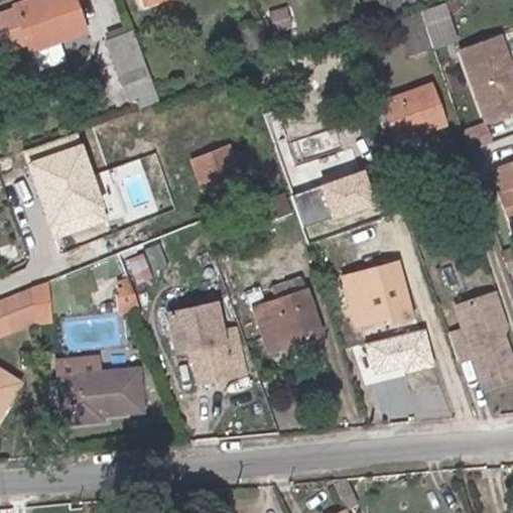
[(87,28),(76,0),(23,0),(15,3),(16,6),(0,12),(0,24),(10,51),(30,43),(32,48),(38,46),(65,36),(87,28)]
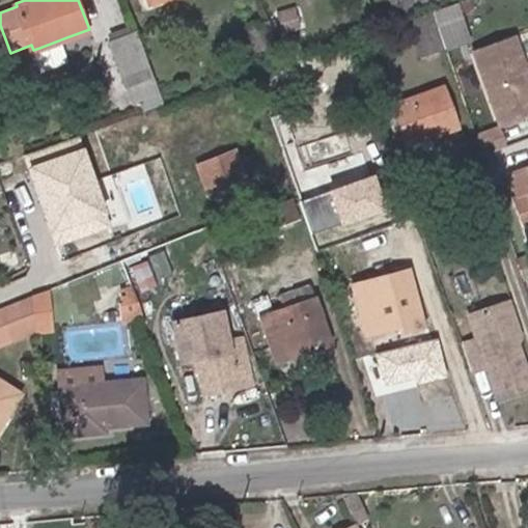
[(445,8),(441,0),(391,0),(401,24),(411,20),(426,15),(434,12),(445,8)]
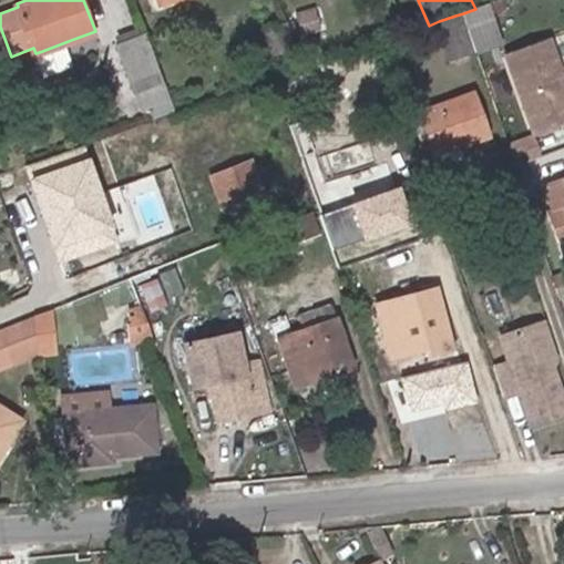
[(504,41),(491,3),(475,9),(463,13),(455,16),(439,21),(451,59),(478,50),(504,41)]
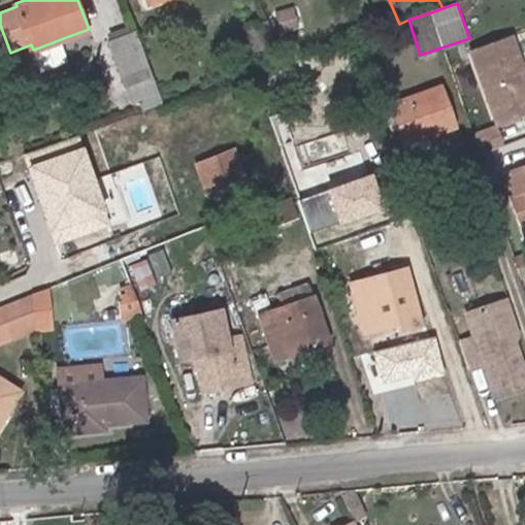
[(154,72),(137,29),(109,39),(126,83),(154,72)]
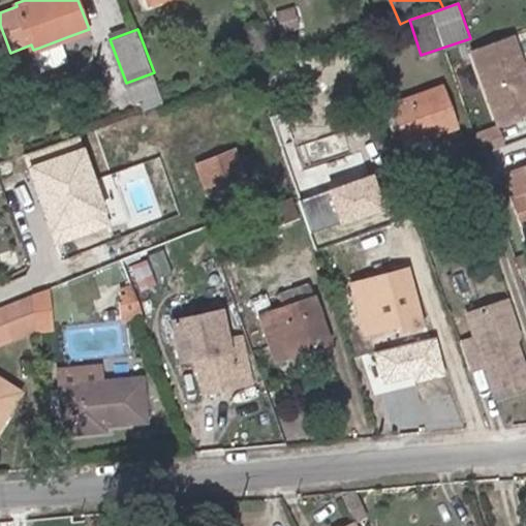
[(525,62),(516,35),(474,50),(501,124),(525,115),(525,62)]
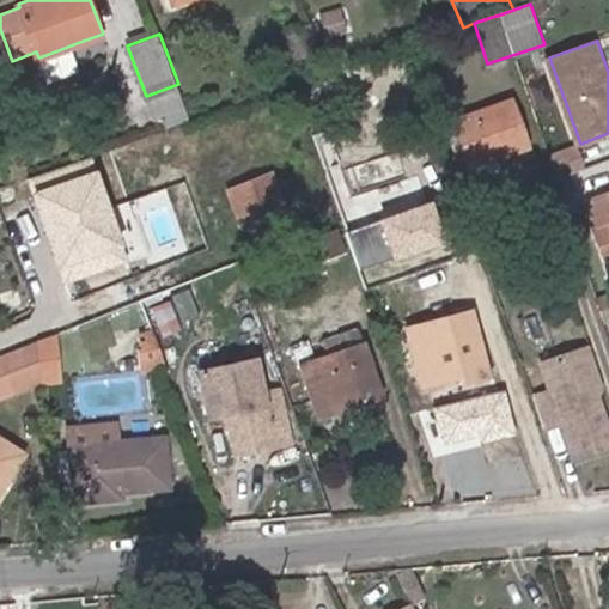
[(86,67),(77,43),(46,55),(54,79),(86,67)]
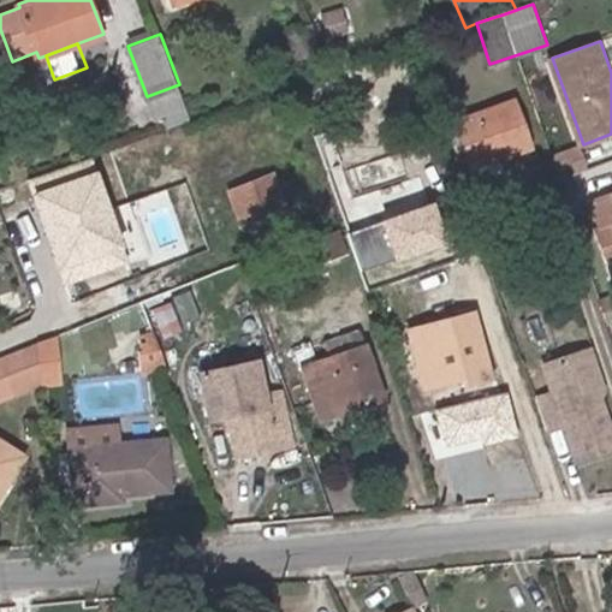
[(532,143),(515,97),(457,119),(474,165),(532,143)]
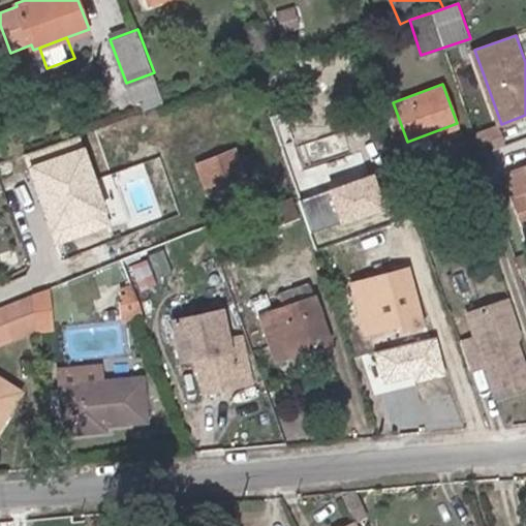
[(81,133),(26,153),(59,243),(113,223),(81,133)]
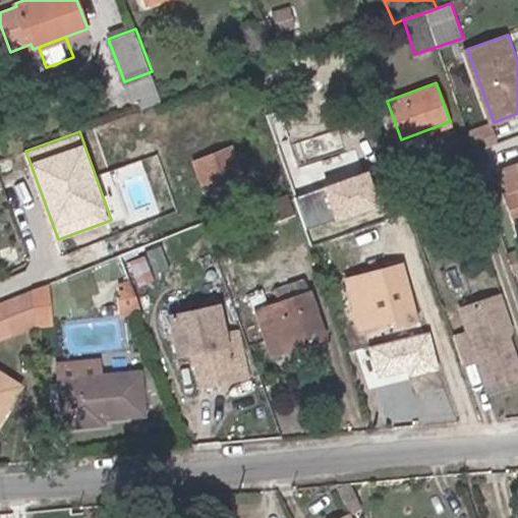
[(245,176),(232,145),(194,160),(207,191),(245,176)]
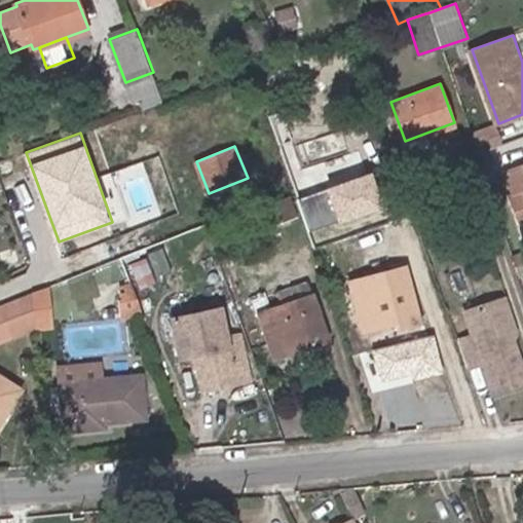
[(522,160),(511,165),(520,189),(511,193),(522,222),(522,160)]
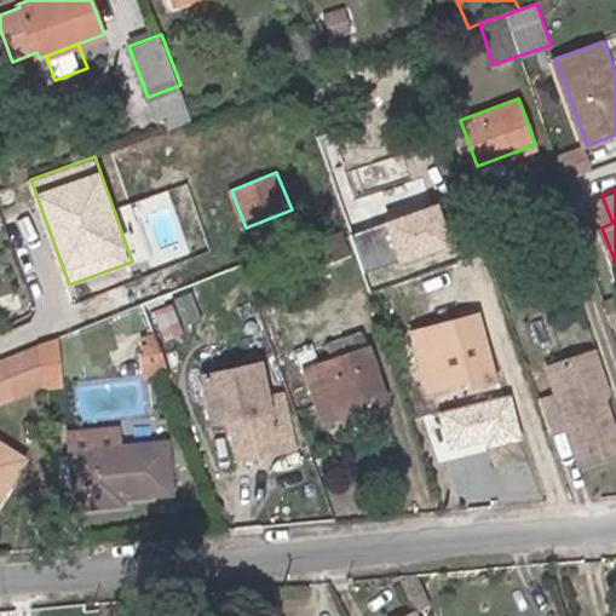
[(441,200),(383,220),(398,265),(456,246),(441,200)]
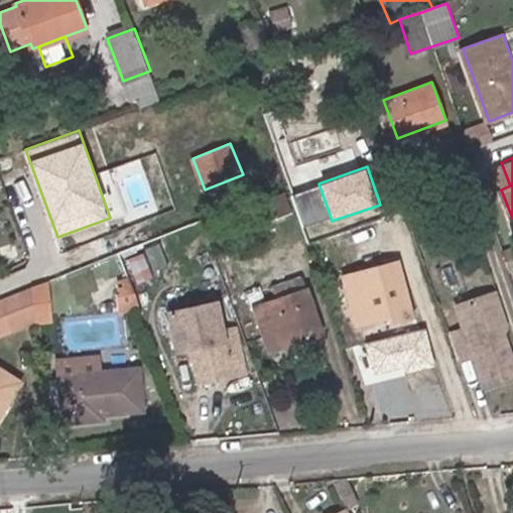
[(325,228),(315,198),(297,204),(306,233),(325,228)]
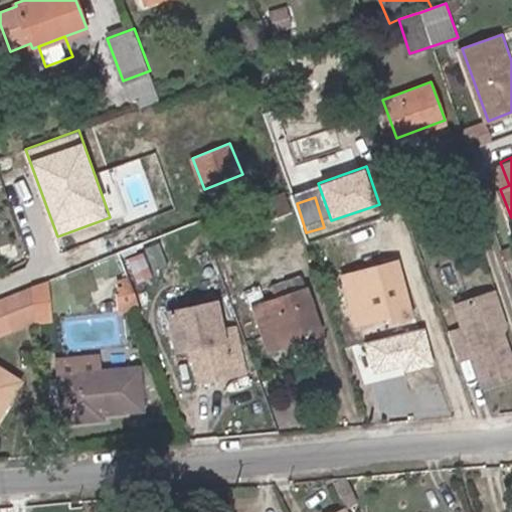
[(402,274),(398,259),(343,273),(347,289),(402,274)]
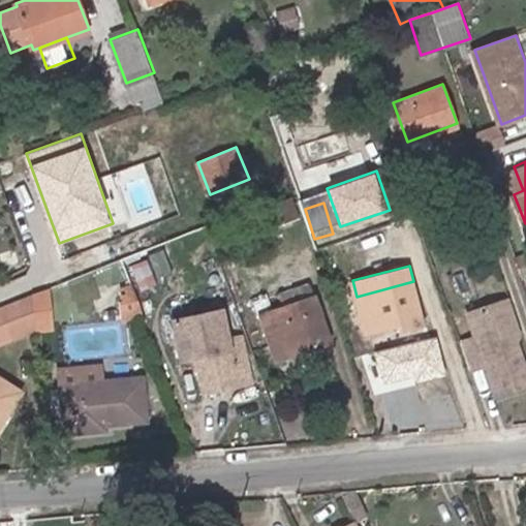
[(288,300),(316,289),(312,279),(284,290),(288,300)]
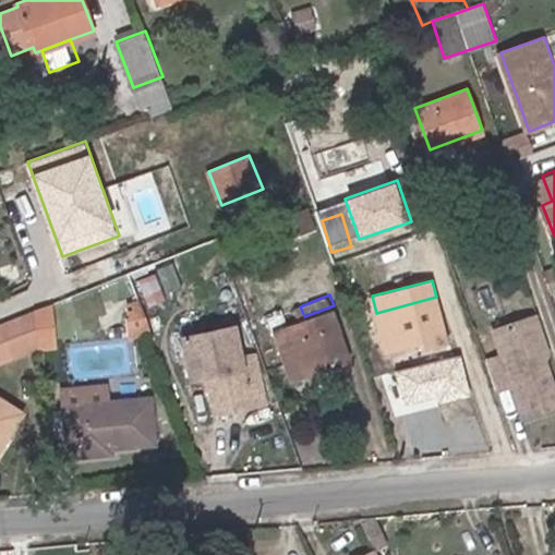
[(153,329),(141,297),(128,301),(129,321),(130,338),(153,329)]
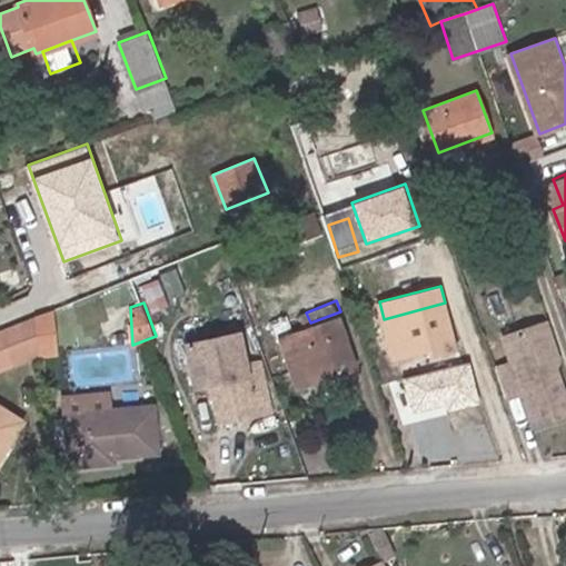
[(456,347),(445,303),(384,319),(394,356),(429,347),(432,353),(456,347)]
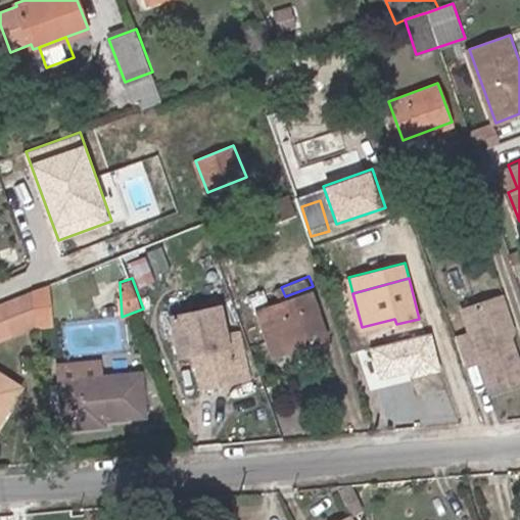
[(0,337),(36,324),(33,289),(0,301),(0,337)]
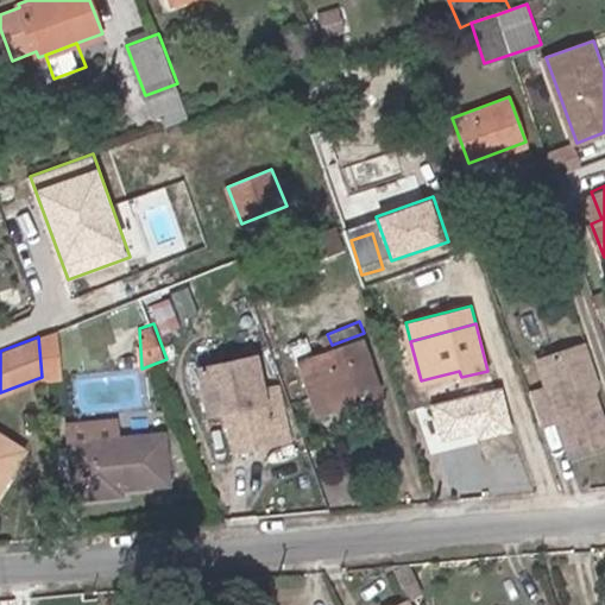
[(380,391),(363,339),(340,347),(301,360),(317,413),(358,398),(380,391)]
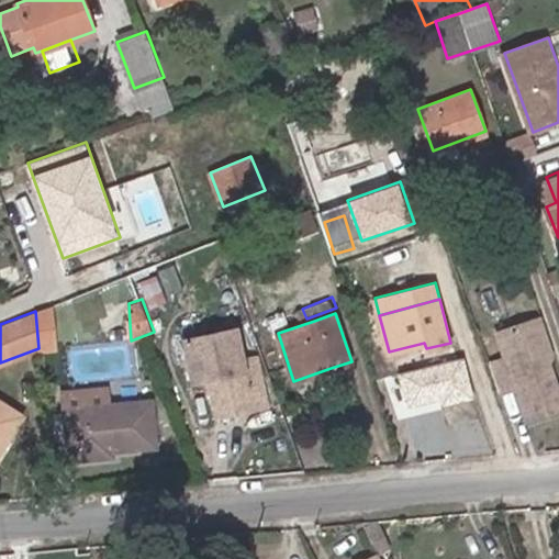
[(558,389),(549,360),(552,354),(540,316),(513,326),(521,351),(506,357),(491,361),(502,390),(516,386),(527,418),(558,406),(558,389)]
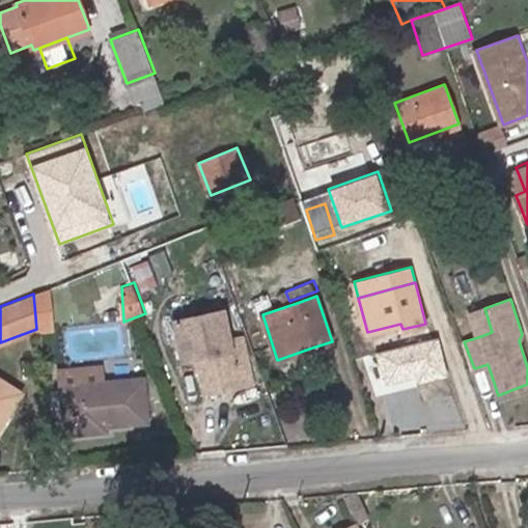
[(492,332),(484,308),(471,313),(478,337),(492,332)]
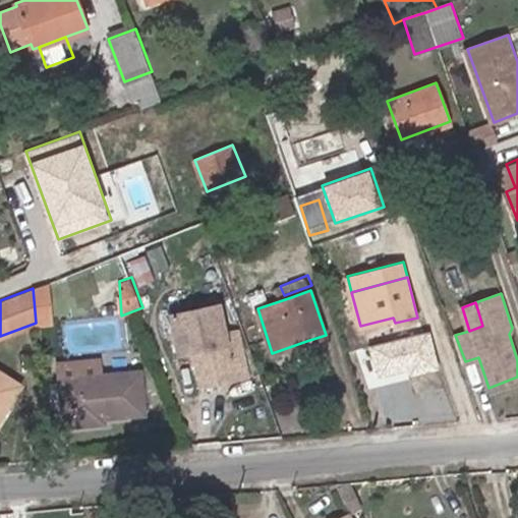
[(248,373),(238,329),(225,332),(219,303),(170,314),(178,353),(193,350),(202,384),(248,373)]
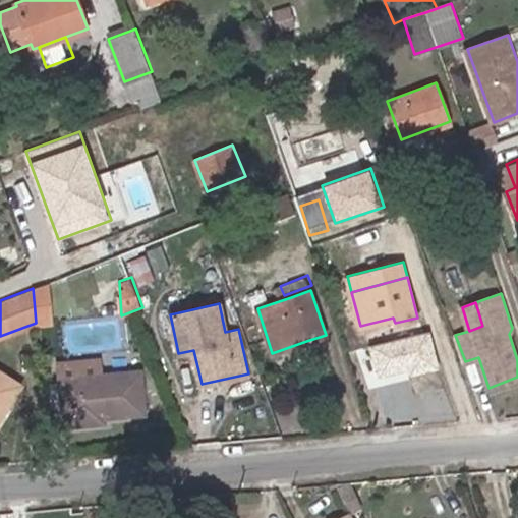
[(430,332),(372,346),(382,382),(439,367),(430,332)]
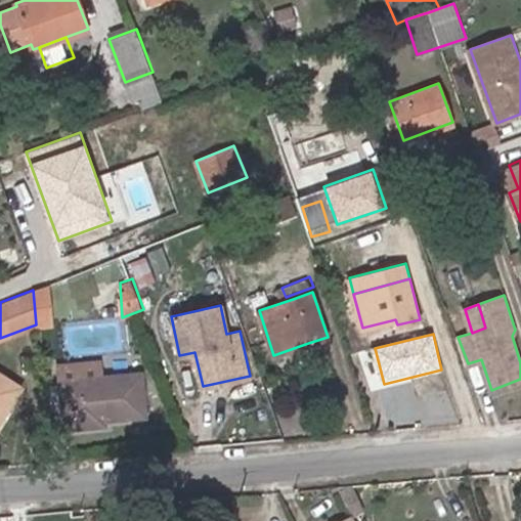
[(145,415),(141,372),(99,376),(98,360),(59,364),(66,427),(104,423),(104,419),(145,415)]
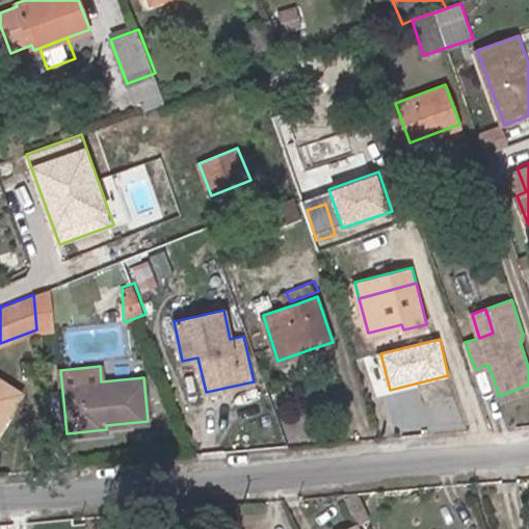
[(9,410),(20,393),(0,379),(0,413),(4,406),(9,410)]
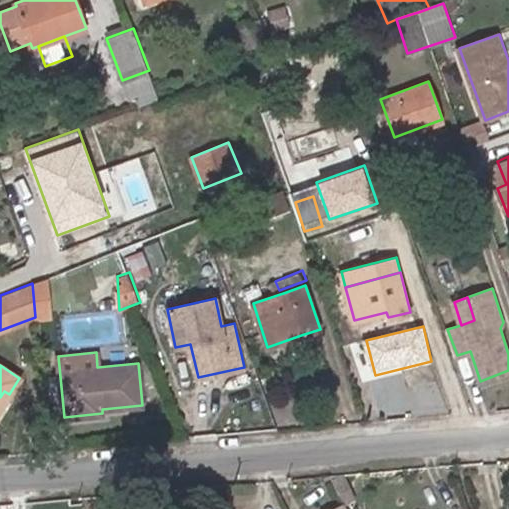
[(0,408),(9,394),(4,391),(0,397),(0,408)]
